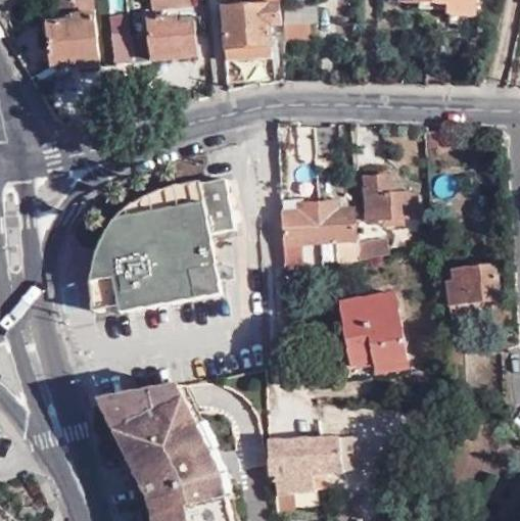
[(73,13),(74,13),(73,0),(54,0),(56,21),(73,20),(73,13)]
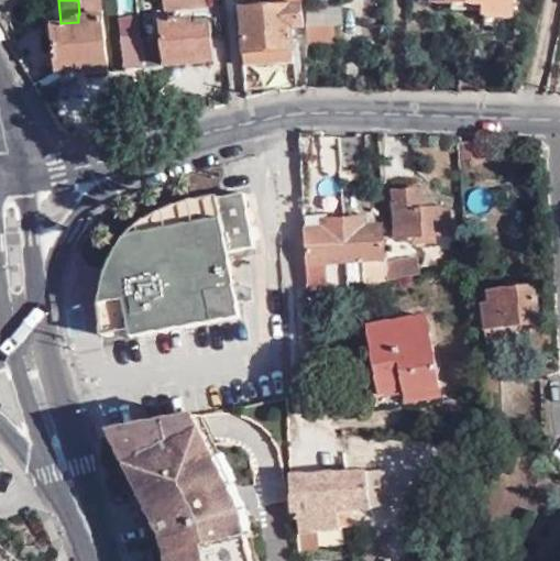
[(96,0),(78,0),(79,14),(97,12),(96,0)]
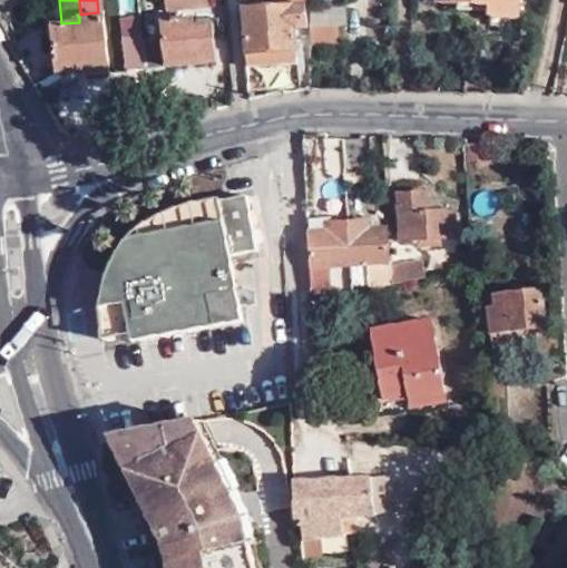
[(293,26),(308,26),(306,0),(279,0),(280,3),(241,5),(245,65),(264,65),(294,62),(293,26)]
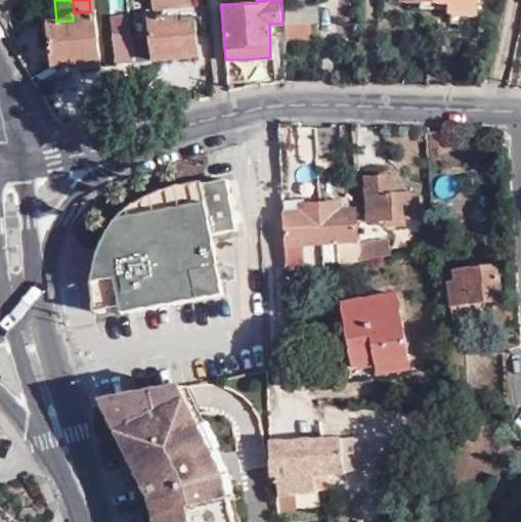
[(400,0),(400,1),(448,4),(448,13),(473,14),(474,0),(400,0)]
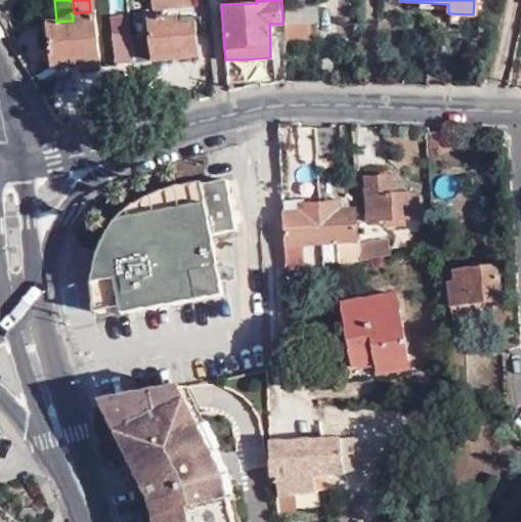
[(92,11),(90,11),(74,13),(73,13),(73,20),(56,22),(47,23),(50,64),(77,62),(77,66),(97,64),(92,11)]
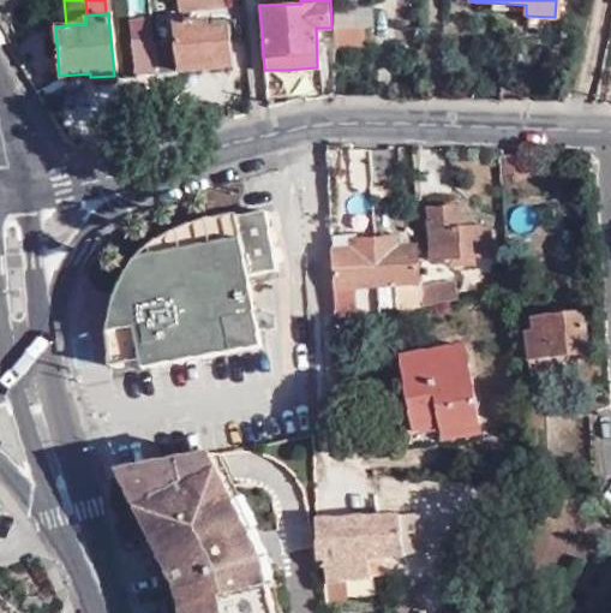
[(153,34),(151,15),(129,17),(130,36),(153,34)]
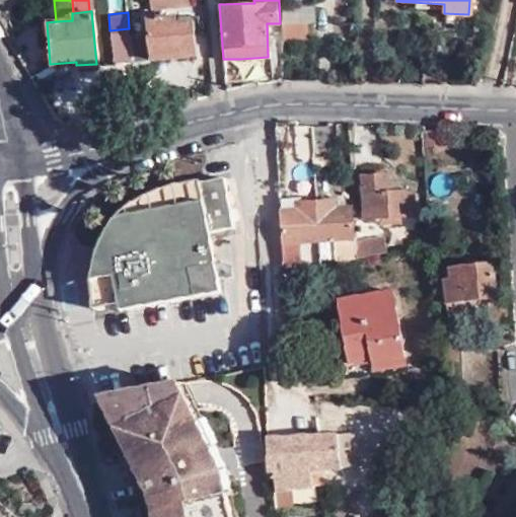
[(129,28),(131,58),(195,54),(192,12),(146,15),(148,27),(129,28)]
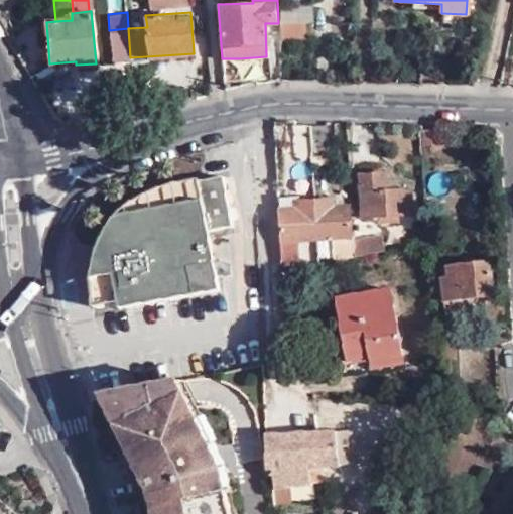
[(304,24),(278,23),(278,41),(303,41),(304,24)]
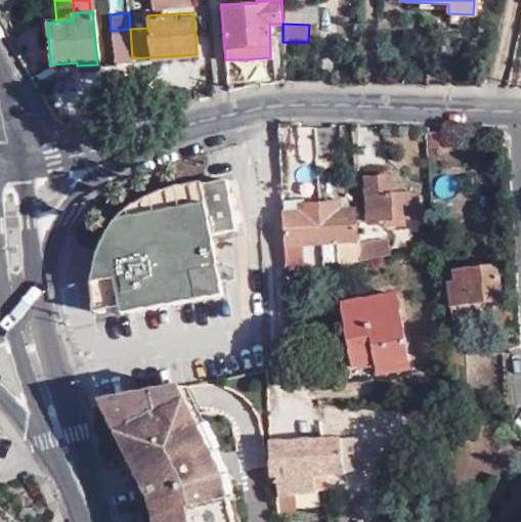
[(132,60),(132,58),(130,29),(111,31),(113,62),(132,60)]
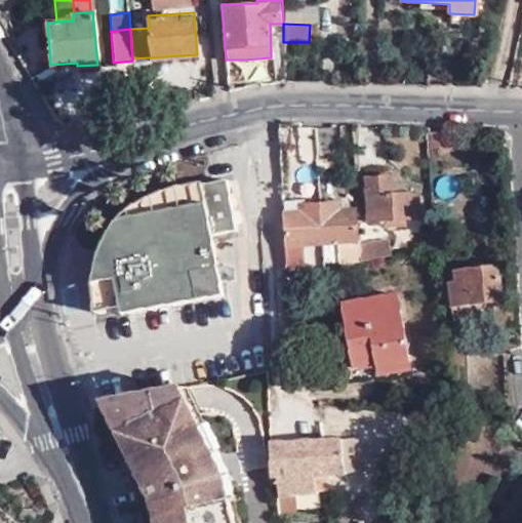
[(226,59),(227,90),(244,86),(243,59),(226,59)]
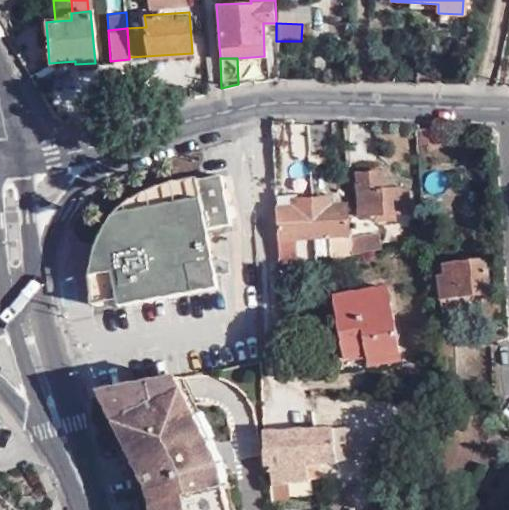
[(293,156),(309,155),(308,131),(308,129),(307,125),(292,126),(292,128),(293,156)]
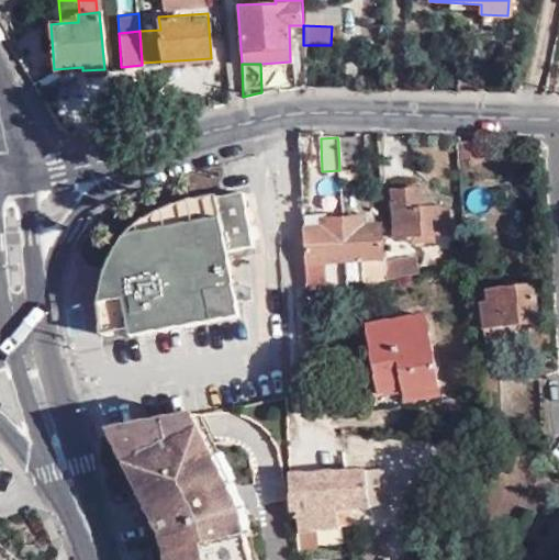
[(482,170),(479,142),(479,141),(461,141),(461,142),(462,171),(482,170)]
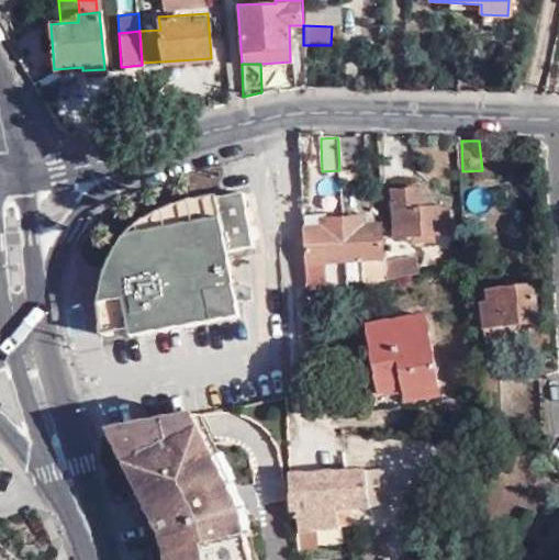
[(418,187),(390,189),(392,235),(411,233),(412,243),(433,241),(432,234),(447,233),(445,205),(421,208),(418,187)]
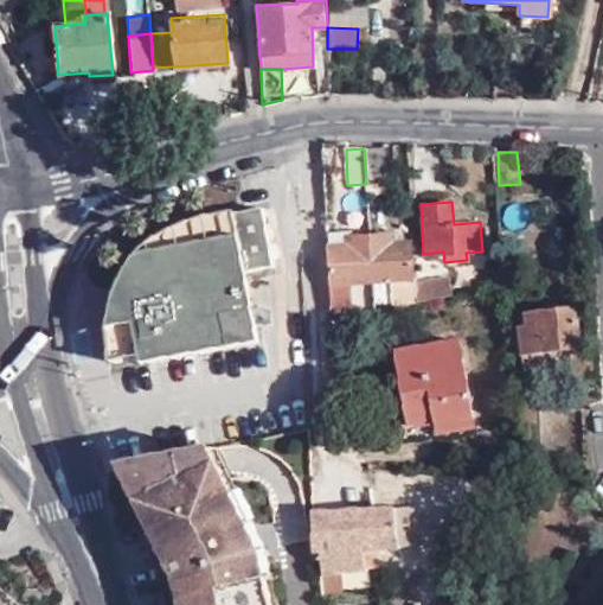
[(102,338),(104,351),(255,322),(231,207),(201,212),(183,217),(164,225),(145,237),(132,250),(119,268),(113,279),(109,290),(106,306),(102,325),(102,338)]
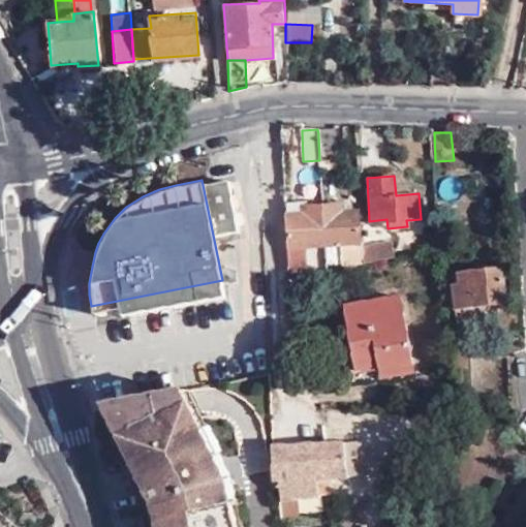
[(323,241),(321,204),(303,206),(302,200),(287,200),(289,243),(299,243),(323,241)]
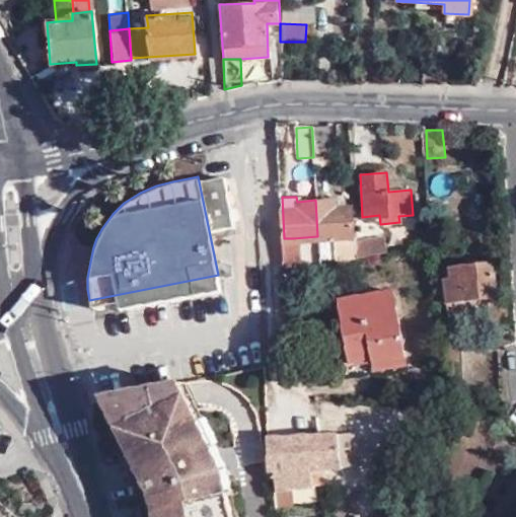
[(333,200),(315,200),(317,236),(336,235),(337,235),(354,234),(352,206),(334,208),(333,200)]
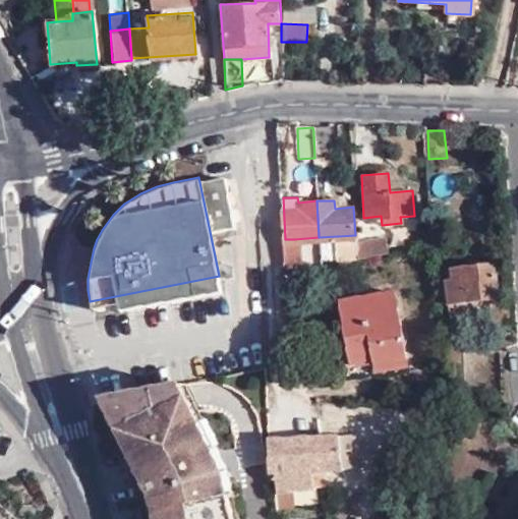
[(381,232),(355,238),(356,254),(356,257),(384,251),(381,232)]
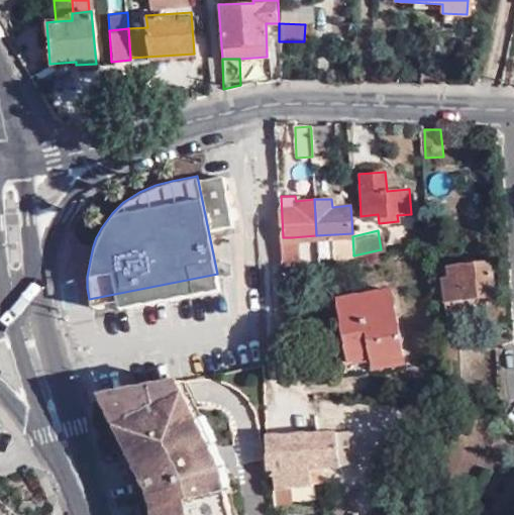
[(353,252),(352,236),(352,233),(335,234),(334,234),(335,253),(353,252)]
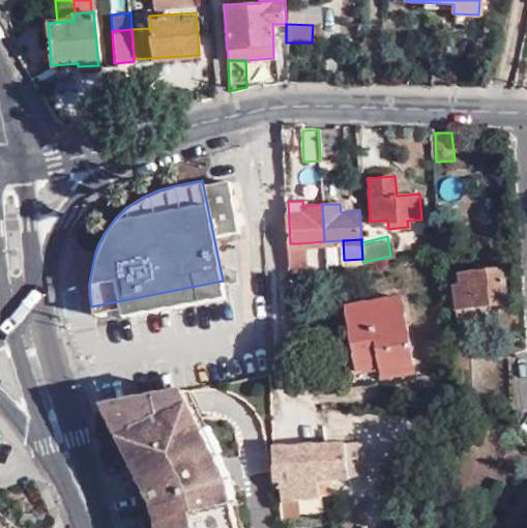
[(290,243),(285,243),(286,263),(300,262),(299,243),(290,243)]
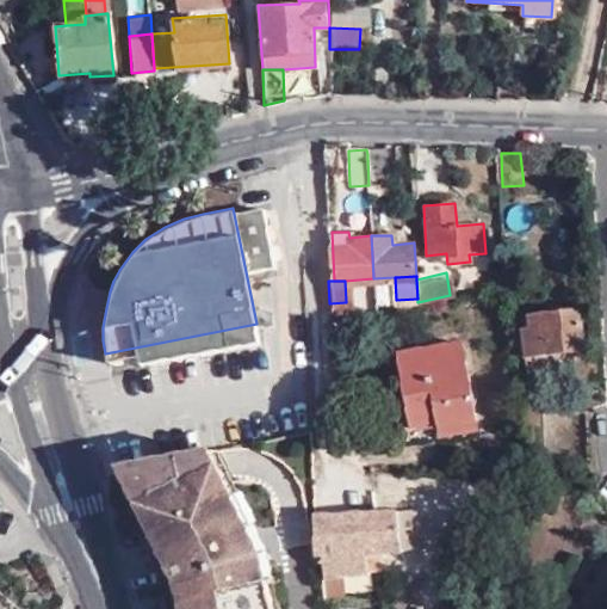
[(577,309),(516,314),(520,370),(526,370),(526,375),(533,375),(536,382),(555,381),(552,368),(582,365),(577,309)]
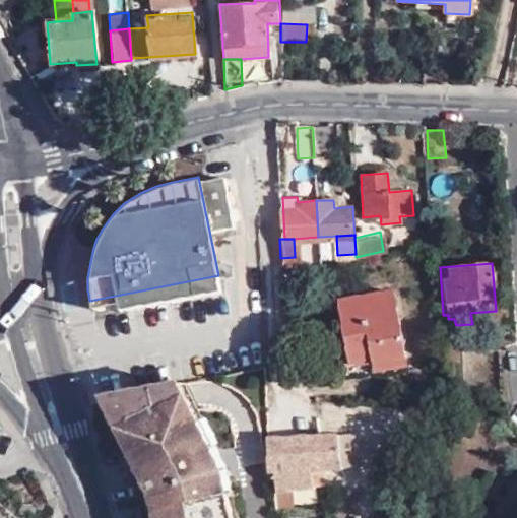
[(218,275),(89,301),(89,306),(165,292),(167,293),(169,300),(196,294),(195,285),(219,280),(218,275)]
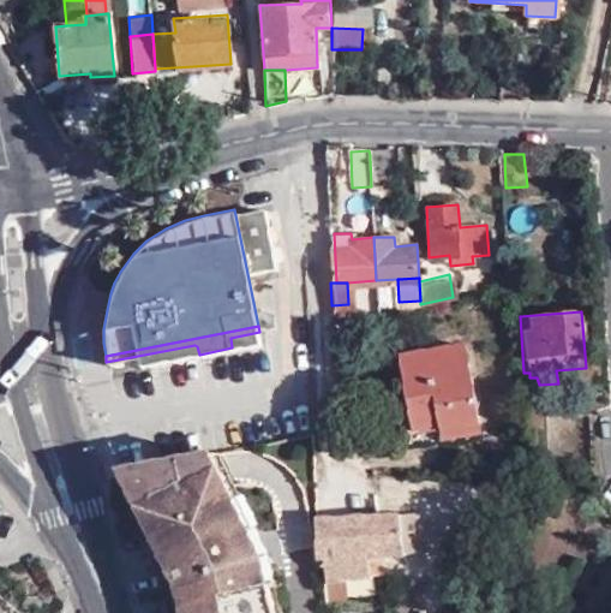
[(460,340),(395,351),(409,427),(433,422),(436,439),(475,432),(460,340)]
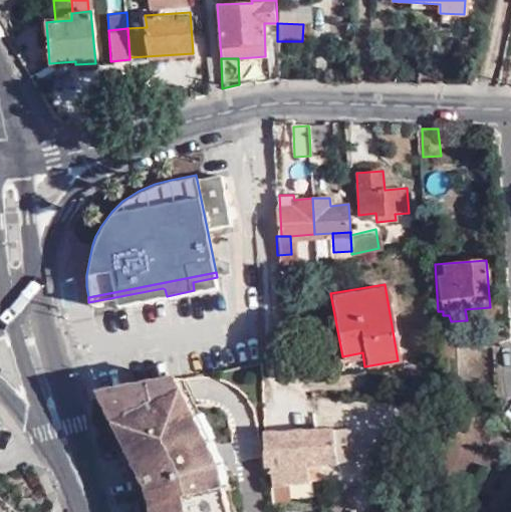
[(499,330),(498,318),(484,319),(483,329),(499,330)]
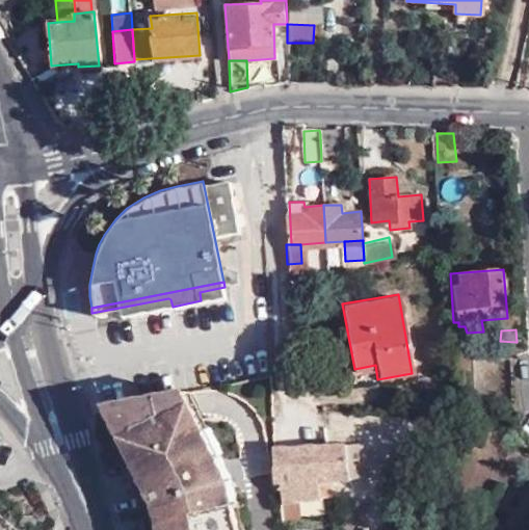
[(245,529),(233,478),(219,449),(189,388),(110,404),(158,503),(164,529),(245,529)]
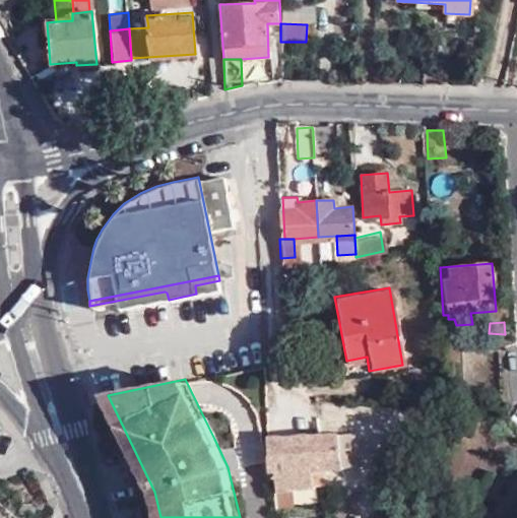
[(353,432),(313,434),(318,470),(320,470),(358,463),(353,432)]
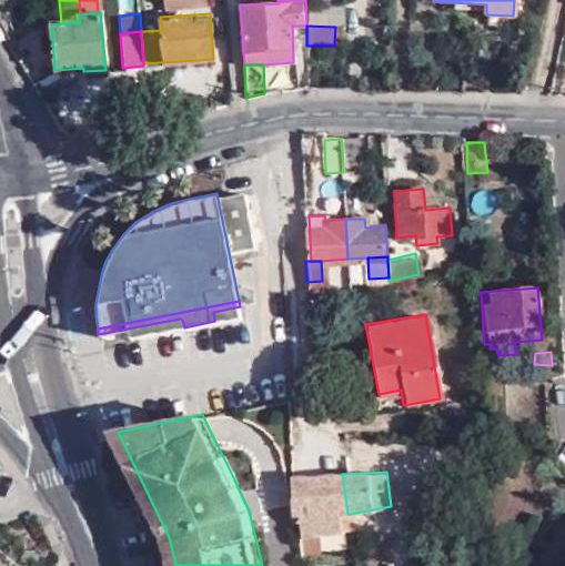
[(342,474),(290,478),(292,514),(300,514),(300,534),(302,558),(322,556),(320,532),(352,528),(350,514),(347,514),(342,474)]
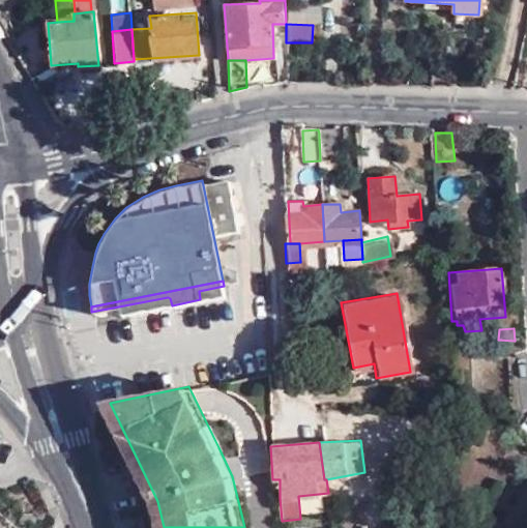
[(22,527),(0,506),(0,527),(22,527)]
